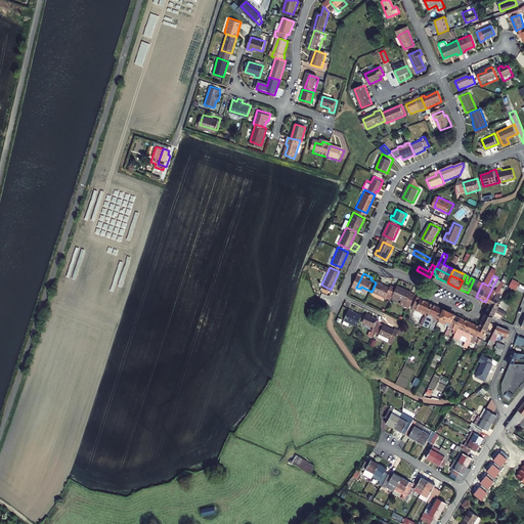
[(474,279),(468,293),(476,297),(482,282),(477,279),(477,280),(474,279)]
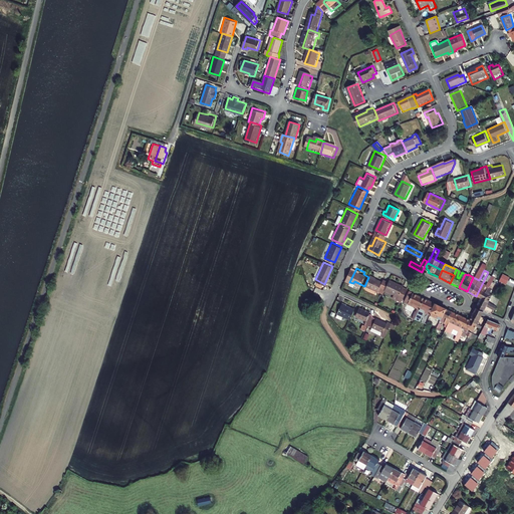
[(387,281),(374,275),(370,285),(382,291),(384,288),(390,290),(394,283),(394,281),(388,278),(387,281)]
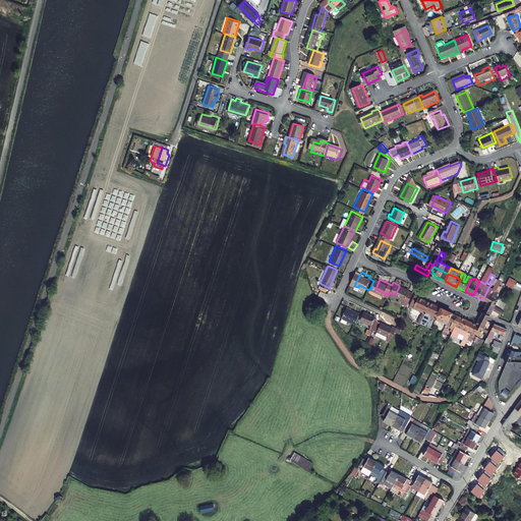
[(506,281),(503,280),(498,290),(490,304),(498,308),(502,301),(499,299),(502,294),(500,293),(506,281)]
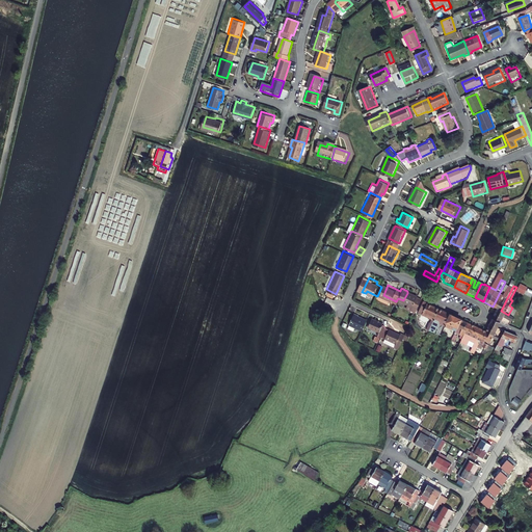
[(523,287),(519,293),(526,297),(530,290),(523,287)]
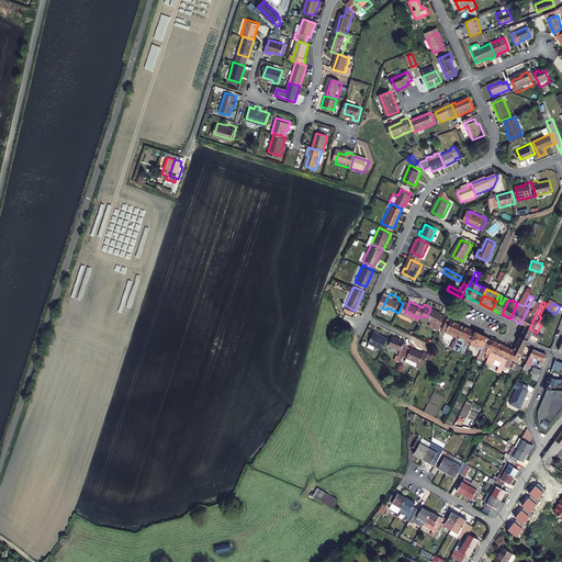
[(528,308),(520,324),(529,328),(537,313),(528,308)]
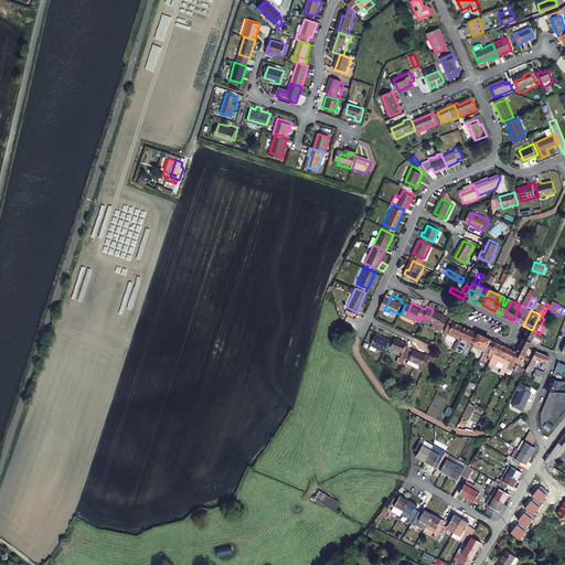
[(448,320),(449,319),(433,311),(428,319),(427,322),(448,332),(452,322),(448,320)]
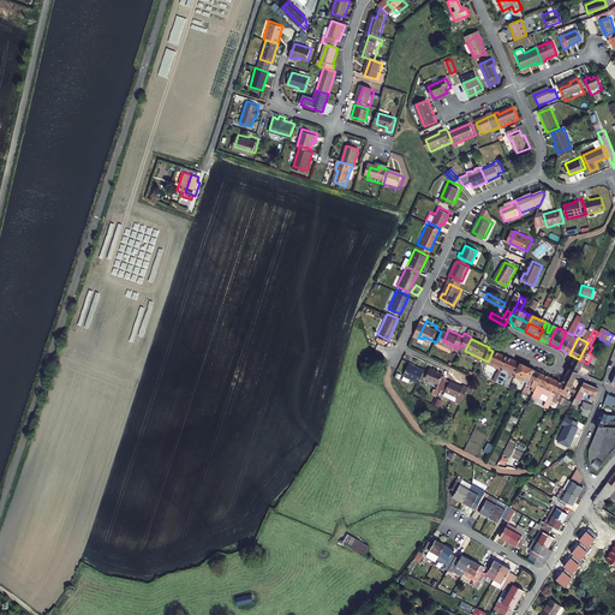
[(449,353),(452,348),(436,342),(435,346),(449,353)]
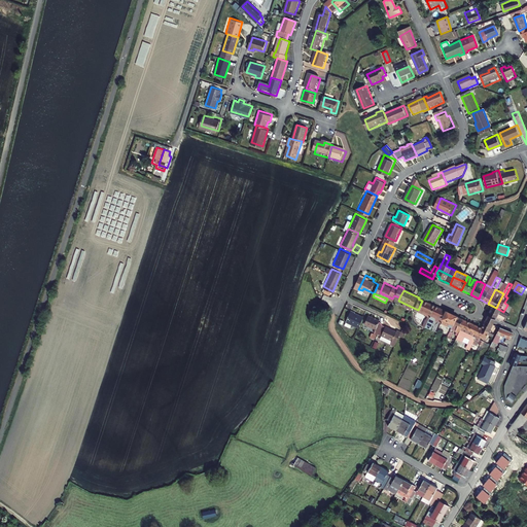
[(438,309),(427,304),(422,316),(430,320),(427,327),(429,328),(438,309)]
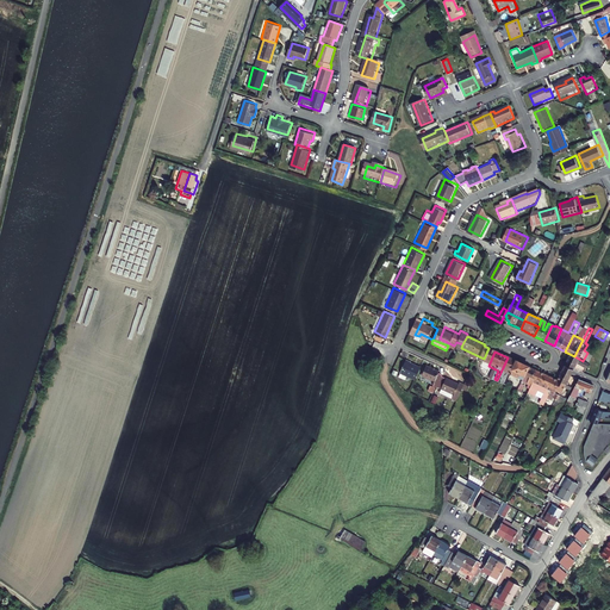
[(583,361),(574,356),(567,369),(577,374),(580,367),(590,372),(592,367),(583,362),(583,361)]
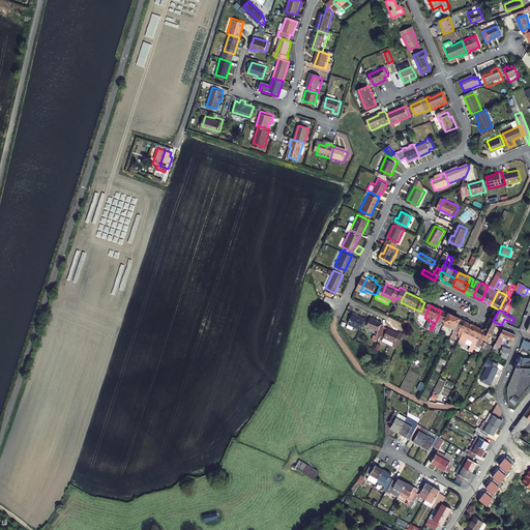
[(448,324),(452,316),(441,311),(432,330),(431,331),(436,333),(441,324),(447,327),(448,324)]
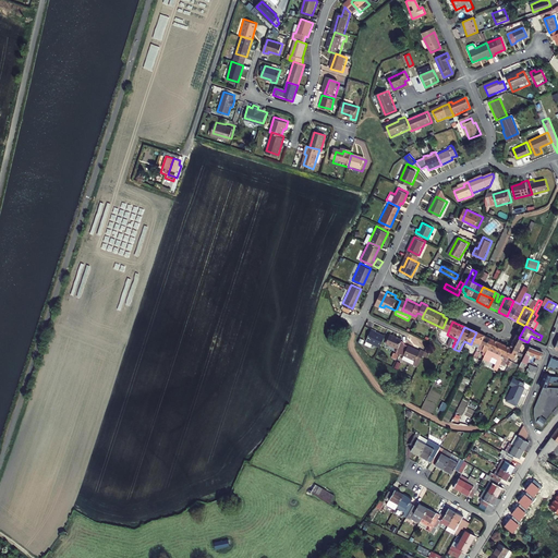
[(373,329),(366,342),(378,349),(385,338),(376,334),(377,331),(373,329)]
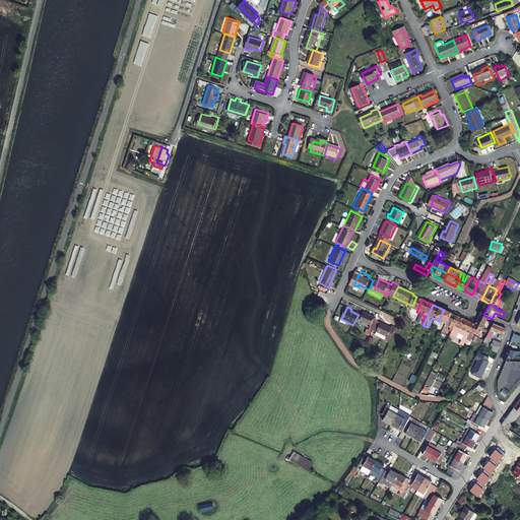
[(449,322),(453,314),(444,310),(440,318),(443,320),(441,323),(445,325),(446,321),(449,322)]
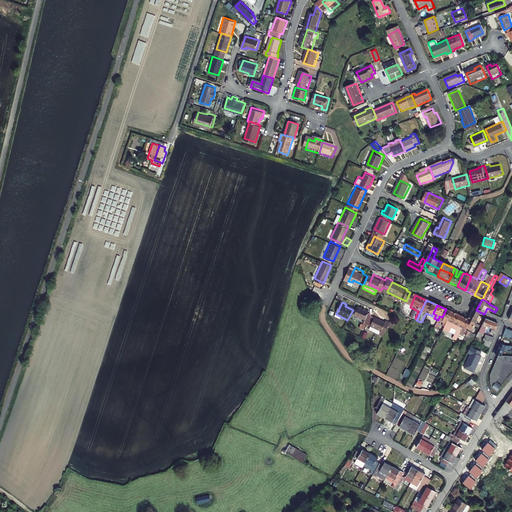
[(358,307),(353,317),(367,324),(371,316),(368,315),(369,312),(358,307)]
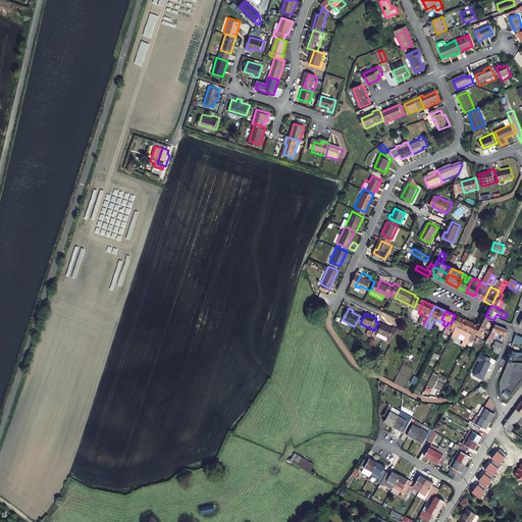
[(461,327),(465,320),(455,315),(451,323),(455,325),(453,329),(458,331),(460,327),(461,327)]
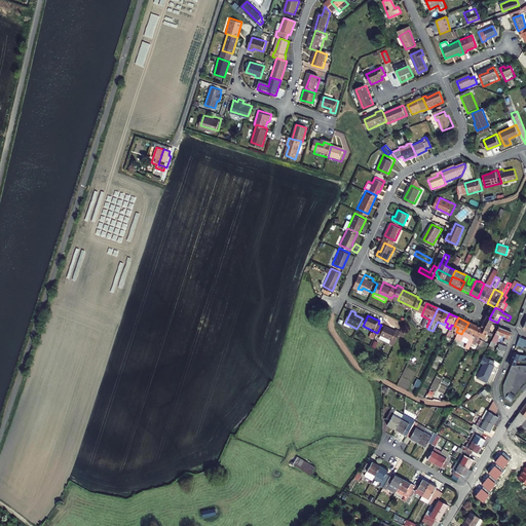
[(497,323),(489,318),(484,329),(486,330),(492,333),(497,323)]
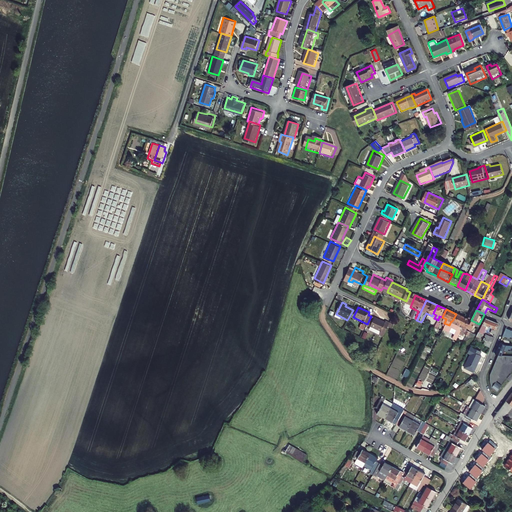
[(456,333),(464,317),(456,314),(452,321),(451,321),(449,325),(452,327),(454,323),(457,324),(454,331),(456,333)]
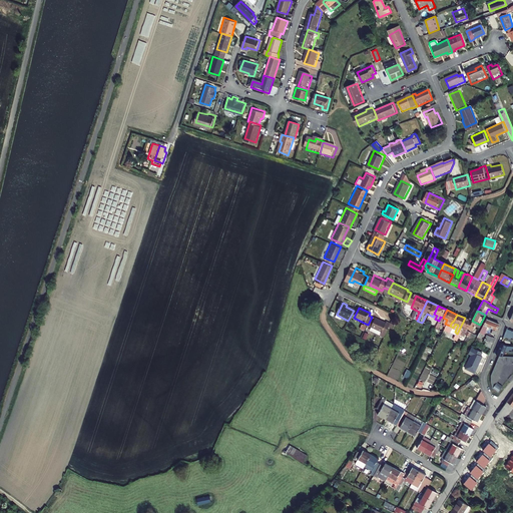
[(474,322),(472,321),(465,318),(457,334),(459,334),(462,330),(465,331),(464,332),(468,334),(474,322)]
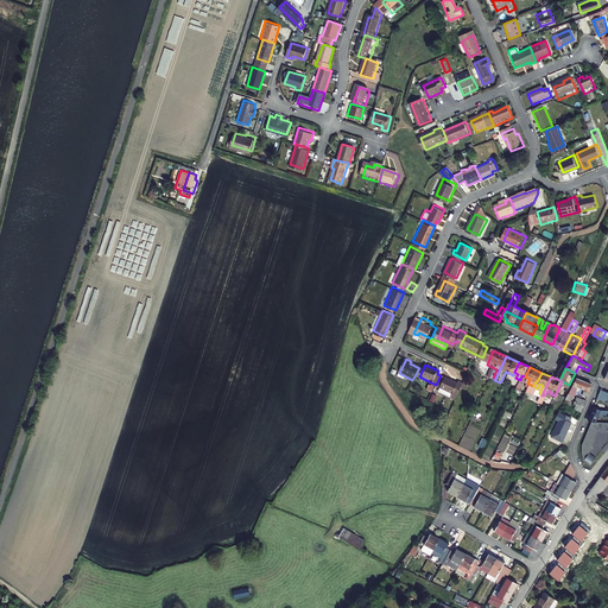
[(451,394),(449,399),(455,401),(463,384),(458,381),(457,384),(444,378),(439,388),(451,394)]
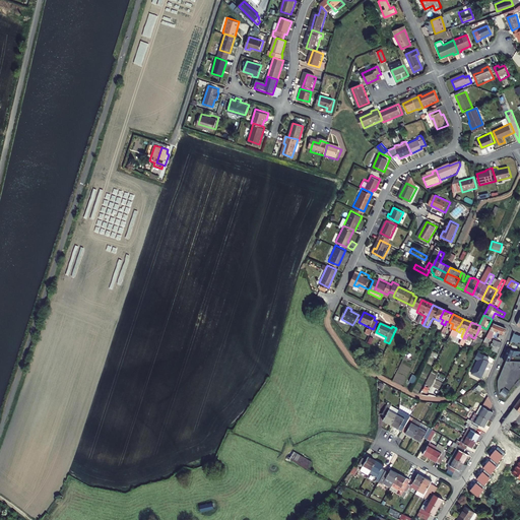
[(507,332),(493,325),(488,334),(491,336),(492,334),(494,335),(495,333),(504,337),(507,332)]
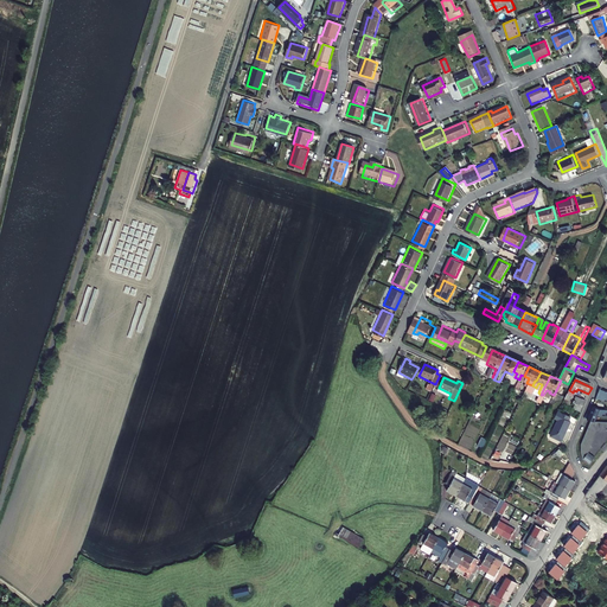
[(560,393),(563,394),(568,384),(561,381),(554,395),(557,397),(560,393)]
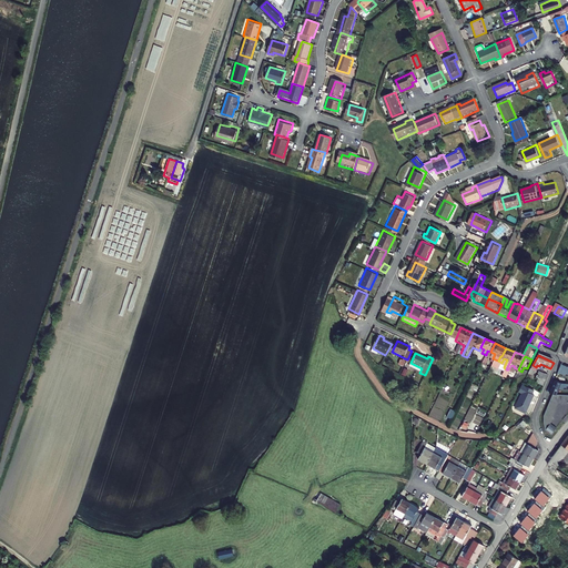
[(536,383),(544,385),(548,375),(538,371),(537,374),(539,375),(538,376),(537,375),(536,376),(538,377),(536,383)]
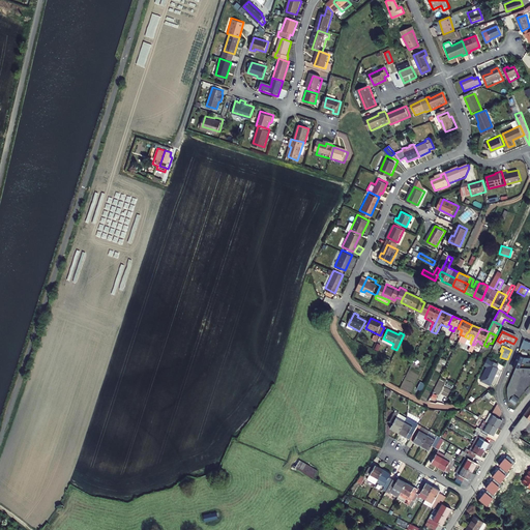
[(522,371),(525,359),(519,357),(514,367),(518,369),(522,371)]
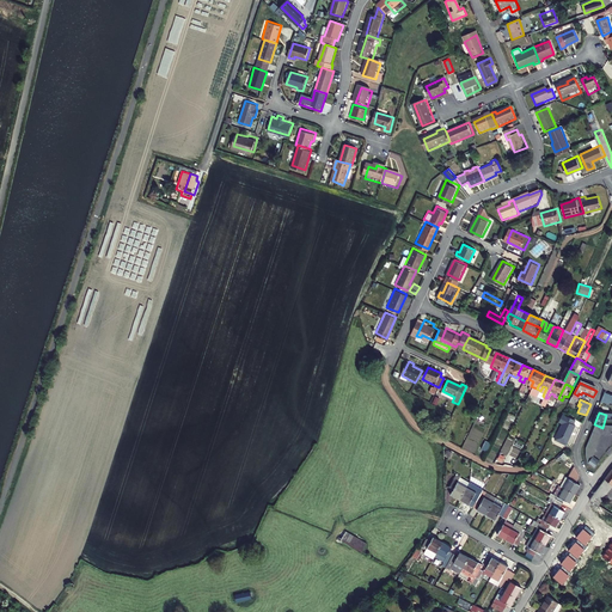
[(575,421),(562,414),(558,421),(563,424),(560,433),(557,433),(554,440),(565,445),(570,435),(569,434),(570,433),(571,433),(575,426),(573,424),(575,421)]
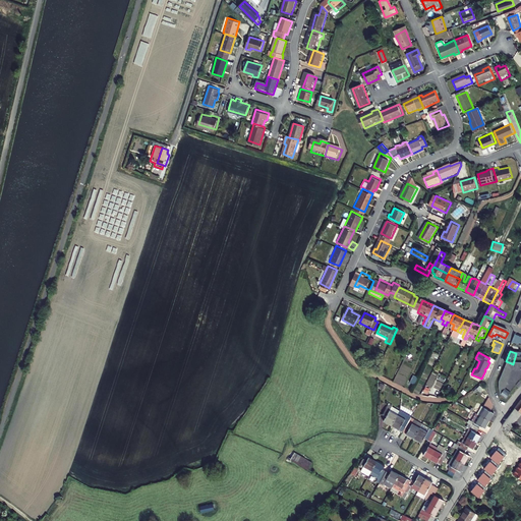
[(509,383),(515,372),(520,371),(520,363),(513,364),(509,362),(500,383),(499,390),(501,395),(507,399),(512,393),(507,389),(509,383)]
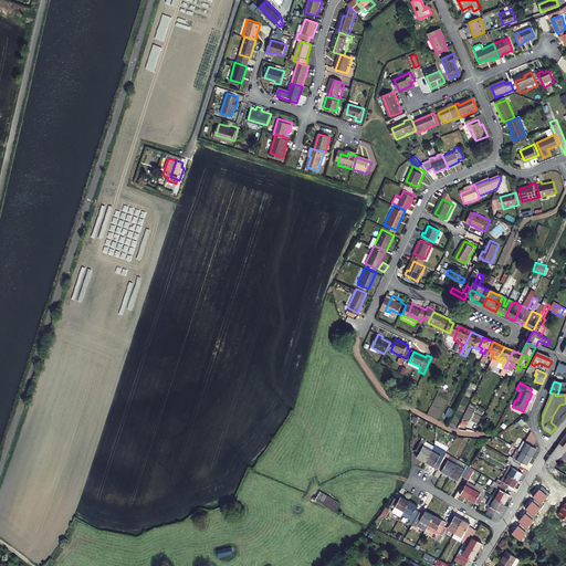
[(522,439),(517,450),(522,452),(532,458),(537,448),(534,447),(536,442),(535,437),(532,429),(525,441),(522,439)]
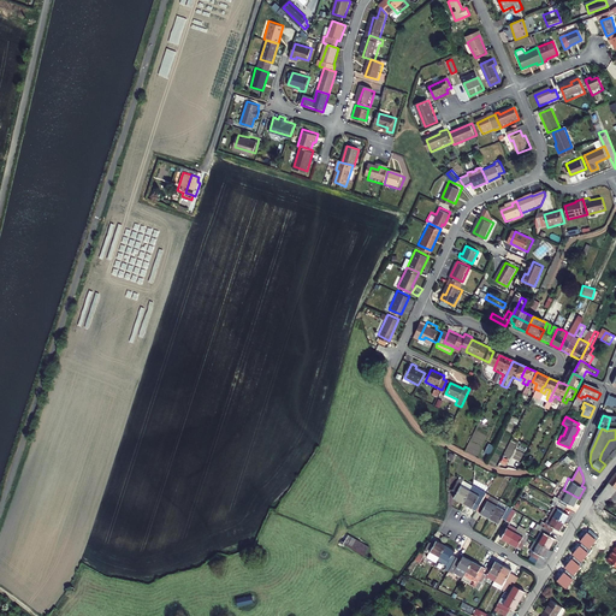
[(465,484),(462,487),(461,489),(471,495),(473,489),(465,484)]
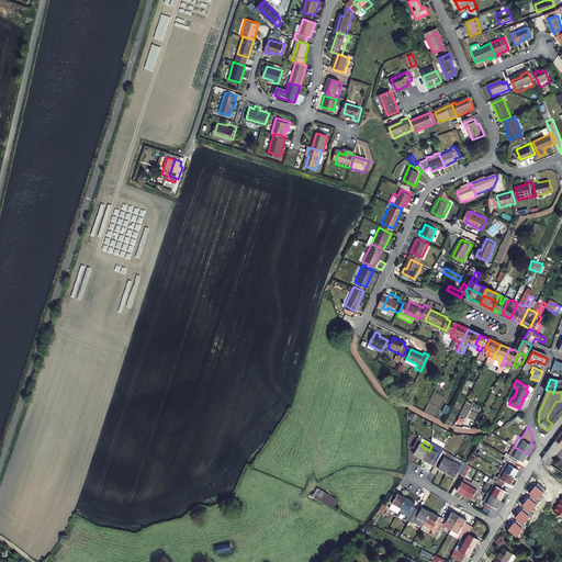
[(413,451),(417,453),(415,458),(423,462),(429,451),(420,446),(422,445),(417,442),(413,451)]
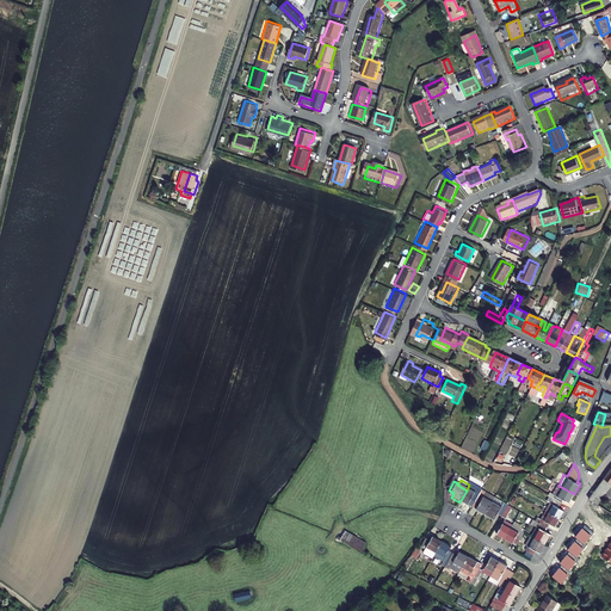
[(479,489),(469,485),(467,491),(476,495),(479,489)]
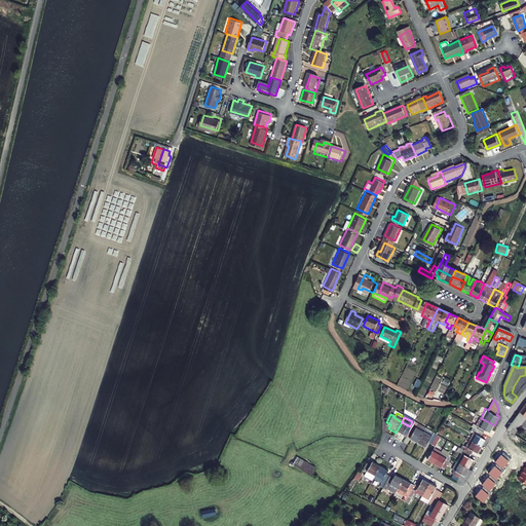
[(412,421),(410,426),(402,422),(396,433),(407,439),(414,426),(416,422),(413,420),(412,421)]
